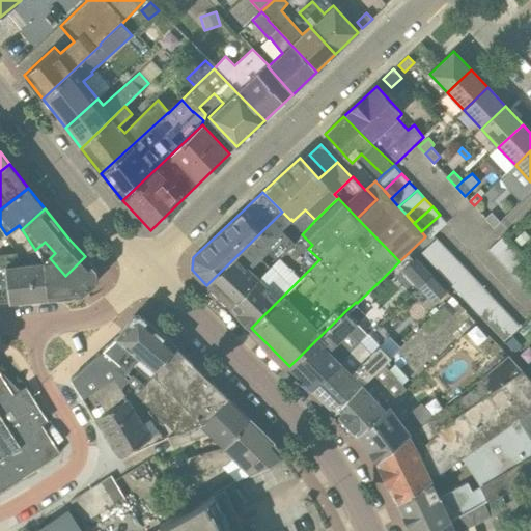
[(290,220),(282,212),(206,285),(228,306),(261,275),(302,234),(315,220),(305,210),(292,221),(291,221),(290,220)]
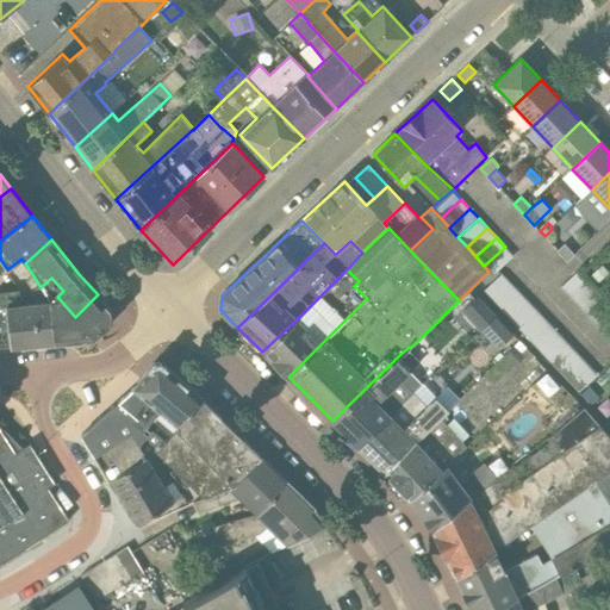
[(567,262),(576,255),(565,243),(558,250),(567,262)]
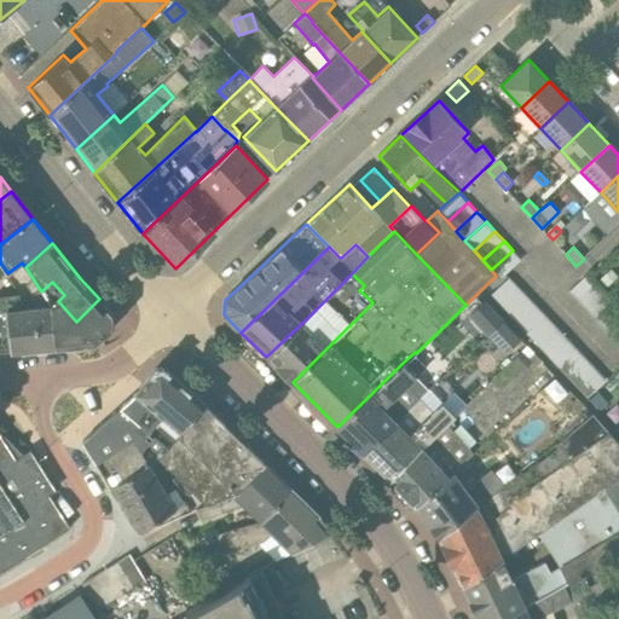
[(491,270),(496,276),(498,273),(502,278),(521,260),(513,250),(491,270)]
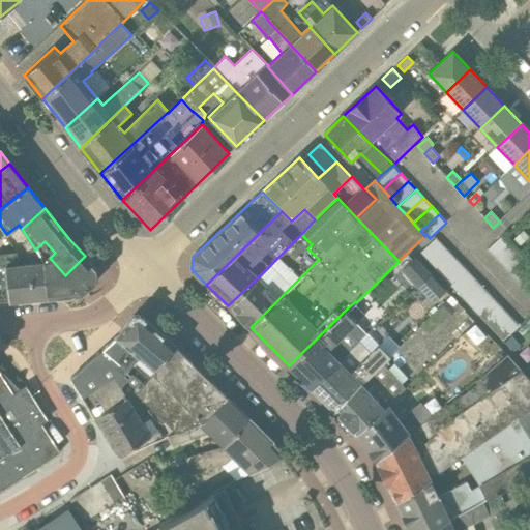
[(524,230),(514,239),(521,245),(529,237),(524,230)]
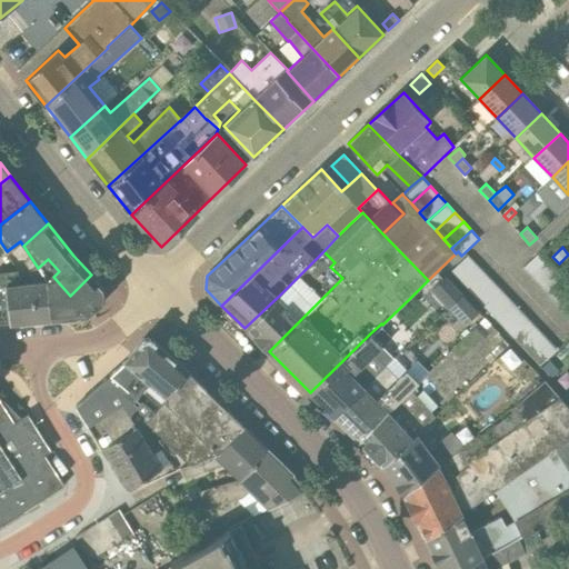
[(245,328),(269,351),(302,318),(342,278),(330,267),(335,262),(323,251),(280,295),(245,328)]
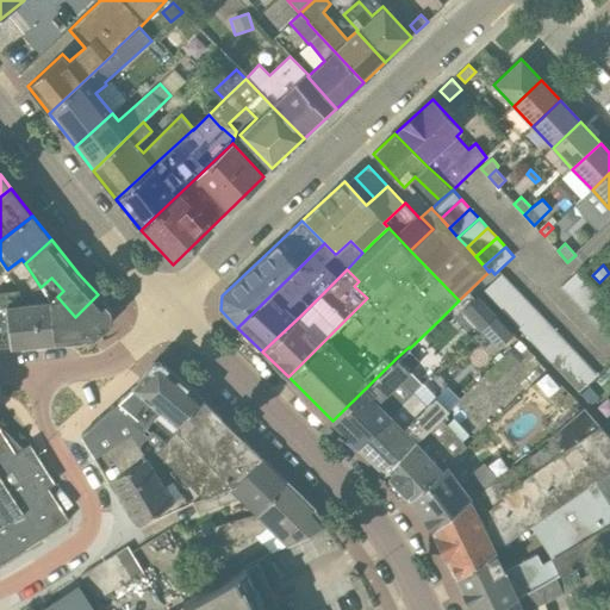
[(561,287),(571,297),(589,279),(580,269),(561,287)]
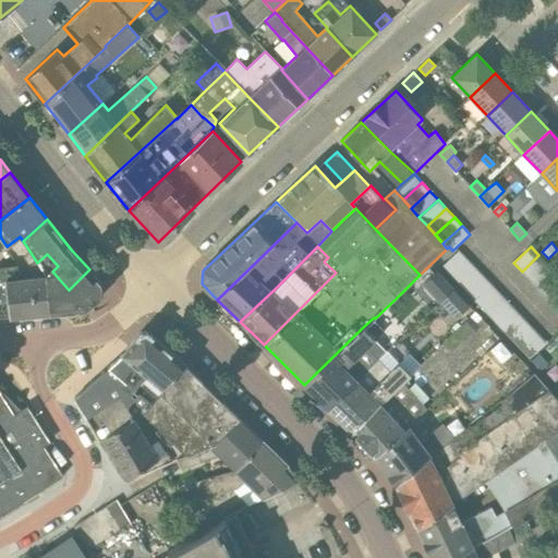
[(441,267),(449,275),(466,259),(459,251),(441,267)]
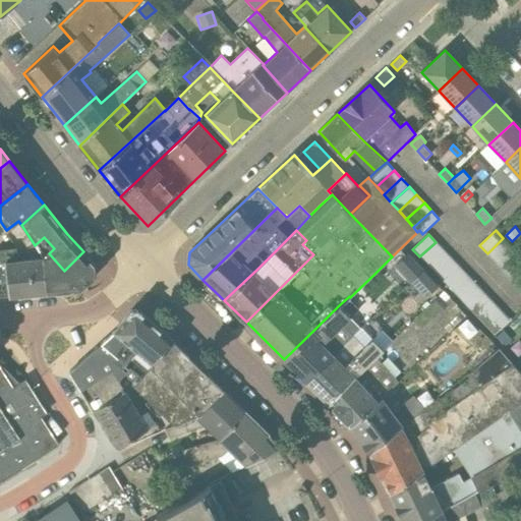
[(43,257),(47,293),(79,290),(95,276),(95,264),(83,251),(64,271),(49,253),(54,248),(44,237),(35,245),(42,256),(43,257)]
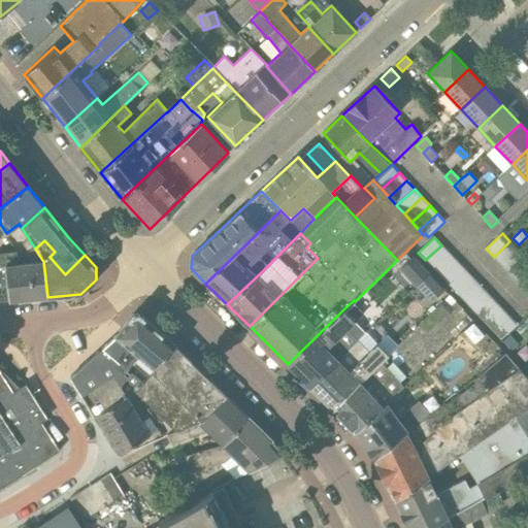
[(494,257),(501,265),(518,250),(509,241),(494,257)]
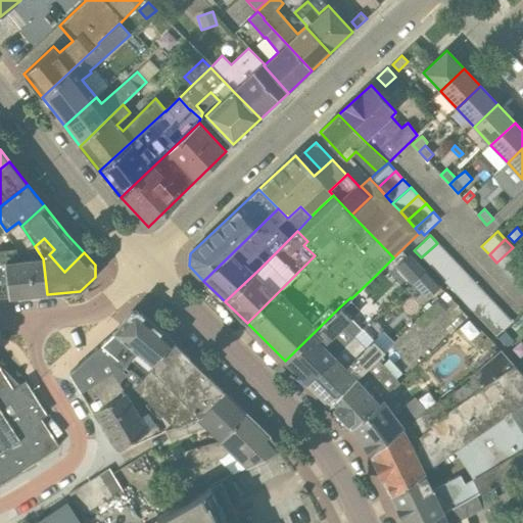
[(421,257),(429,266),(445,250),(437,243),(421,257)]
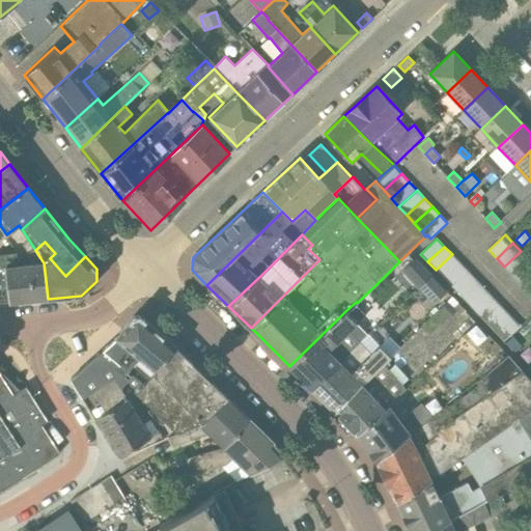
[(504,267),(511,274),(528,258),(521,251),(504,267)]
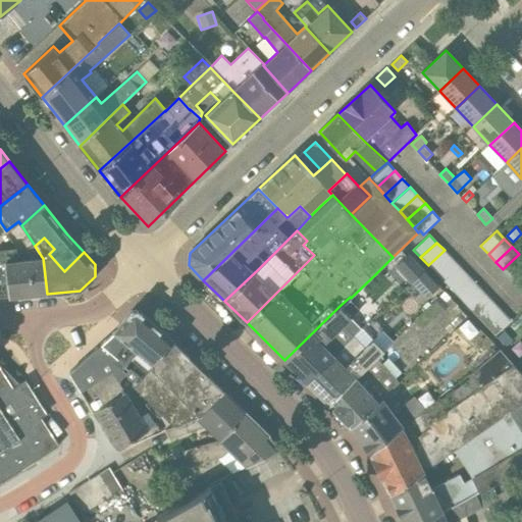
[(0,298),(7,298),(34,295),(30,259),(18,260),(17,250),(0,250),(0,298)]
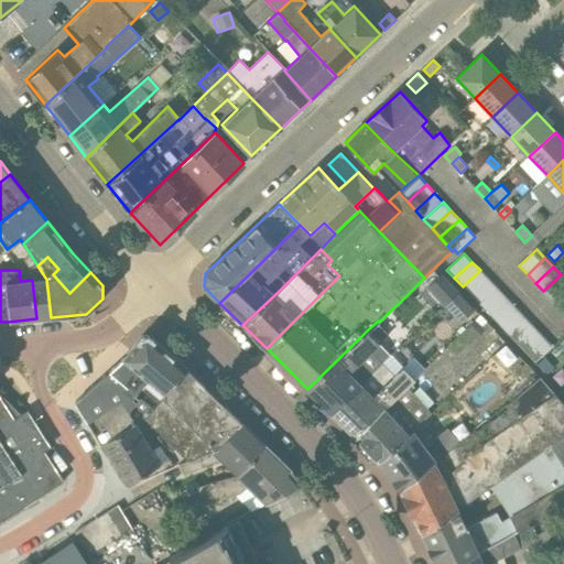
[(463,286),(470,295),(488,279),(480,270),(463,286)]
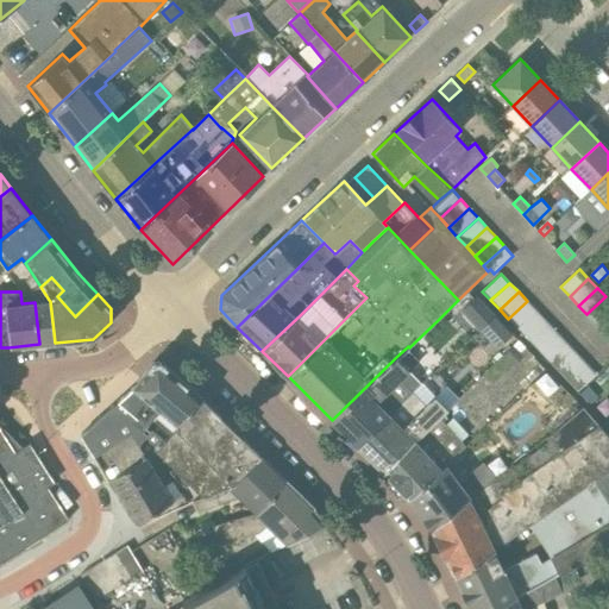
[(586,314),(596,324),(608,311),(608,300),(606,296),(586,314)]
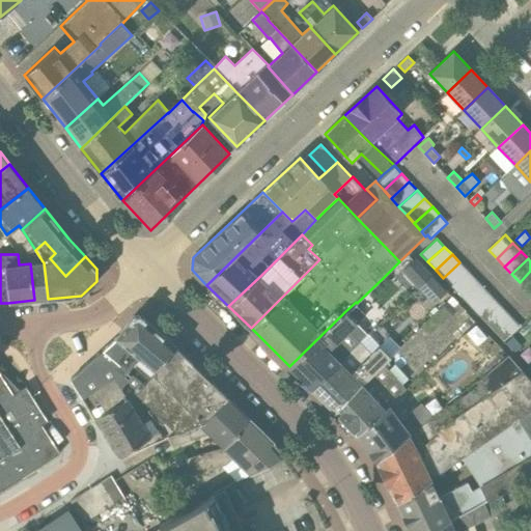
[(419,286),(431,275),(417,259),(404,271),(419,286)]
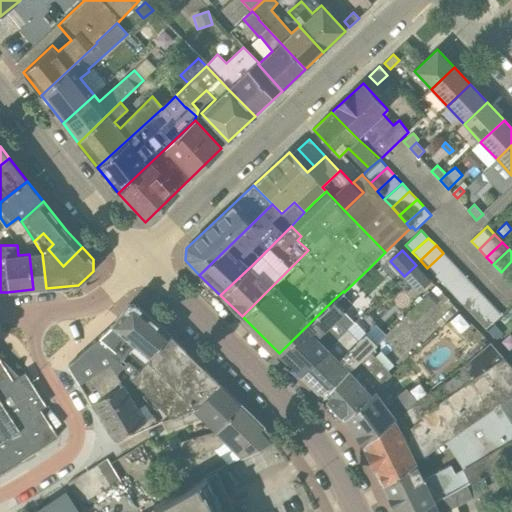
[(33,289),(46,288),(42,253),(41,252),(29,254),(33,289)]
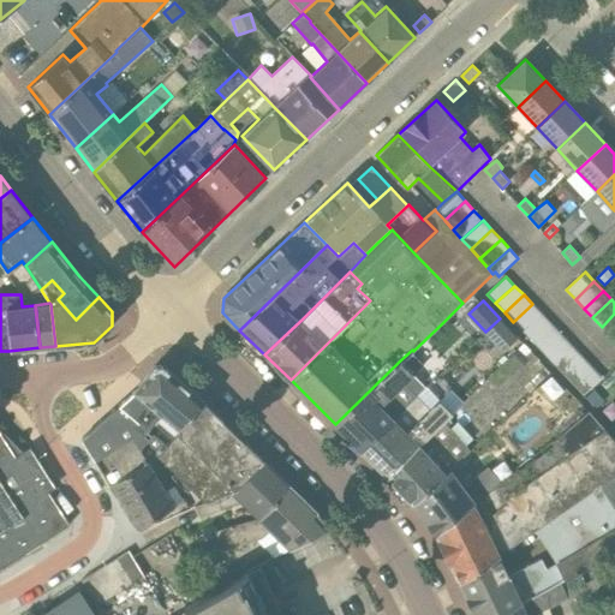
[(513,322),(521,332),(542,314),(532,304),(513,322)]
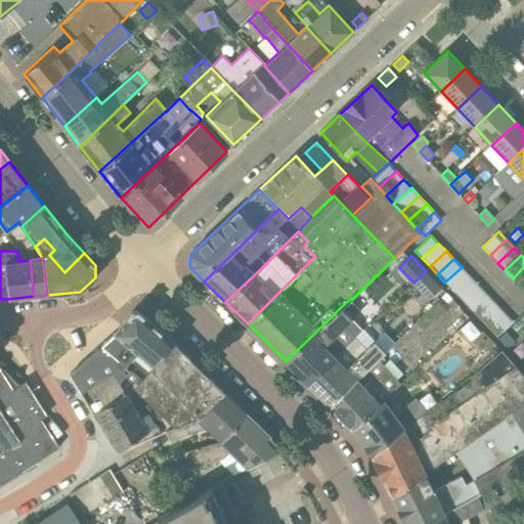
[(444,282),(452,290),(469,275),(462,267),(444,282)]
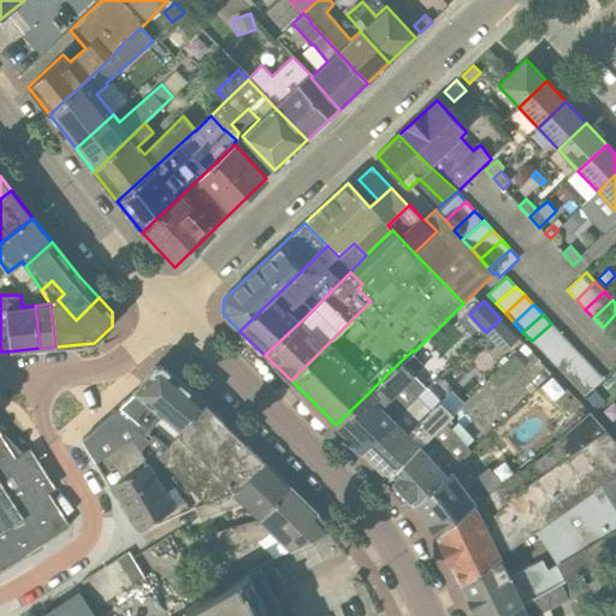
[(615,314),(603,327),(611,337),(615,331),(615,314)]
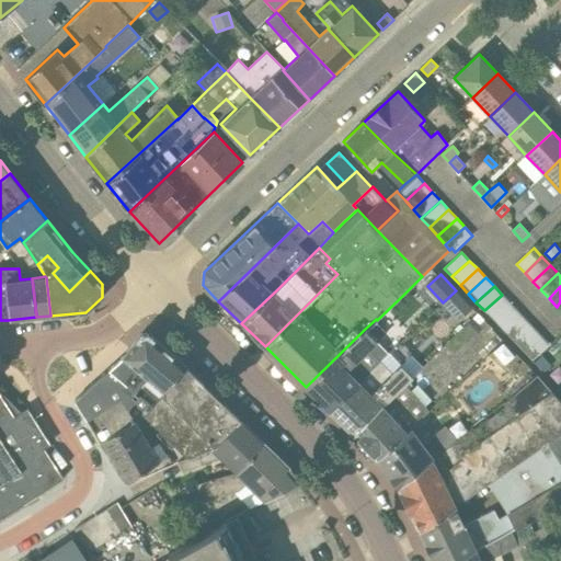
[(456,290),(443,302),(442,304),(458,321),(472,308),(456,290)]
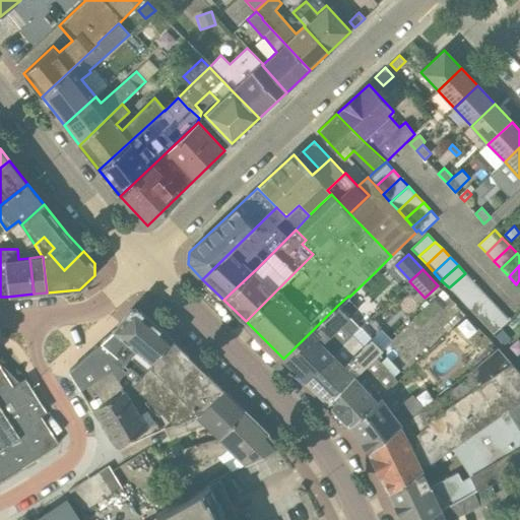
[(449,287),(456,296),(472,280),(465,273),(449,287)]
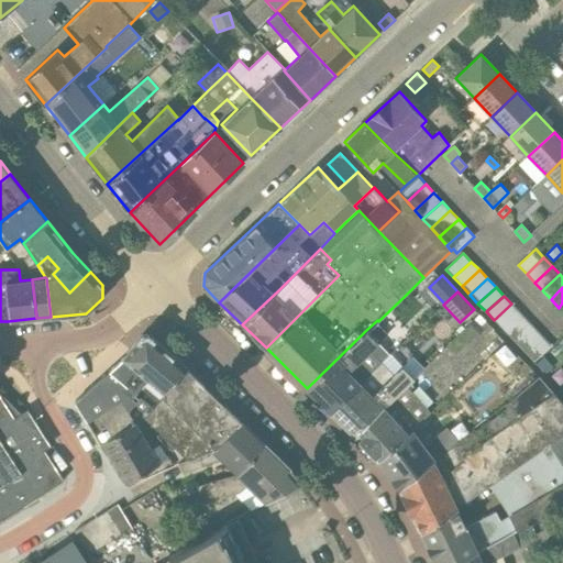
[(494,320),(503,329),(520,312),(511,304),(494,320)]
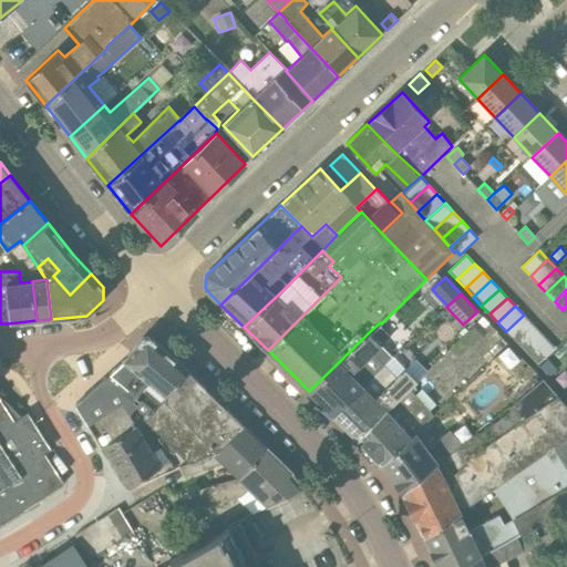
[(506,331),(514,340),(532,323),(524,315),(506,331)]
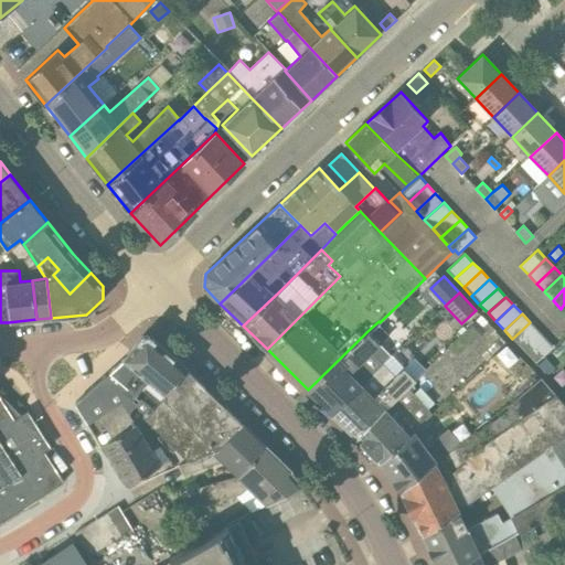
[(497,342),(443,394),(447,398),(505,342),(481,316),(477,320),(477,321),(468,331),(477,341),(487,332),(497,342)]
